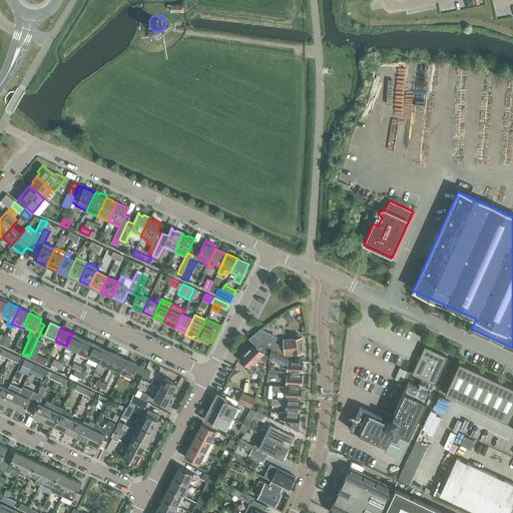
[(269,332),(262,344),(271,349),(288,356),(292,355),(292,353),(303,352),(302,337),(300,337),(299,335),(298,334),(292,335),(291,336),(291,338),(283,339),(284,347),(277,343),(279,338),(269,332)]
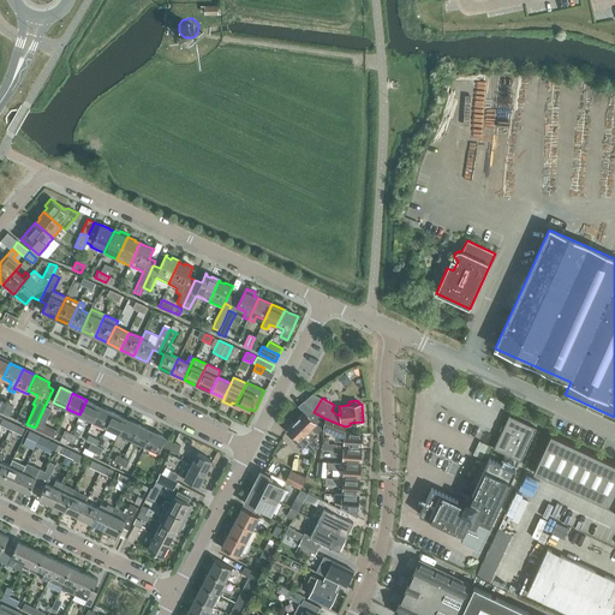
[(79,415),(93,421),(100,406),(87,400),(79,415)]
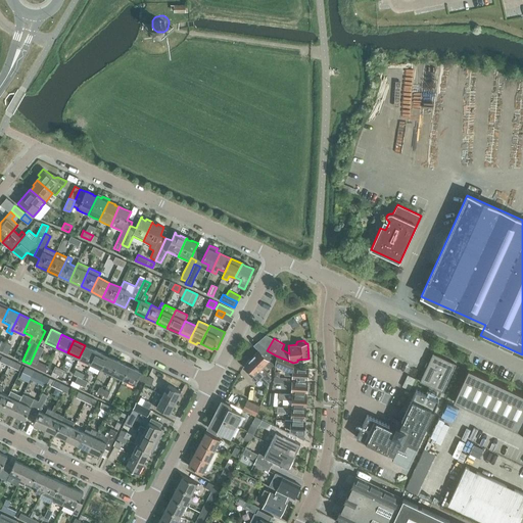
[(7,354),(12,345),(6,342),(2,351),(7,354)]
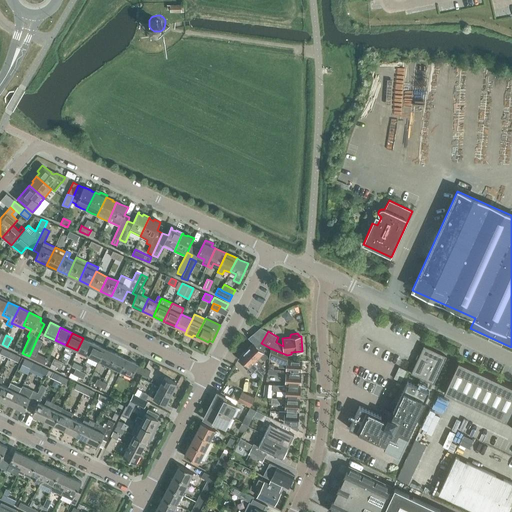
[(43,341),(37,338),(30,354),(35,356),(43,341)]
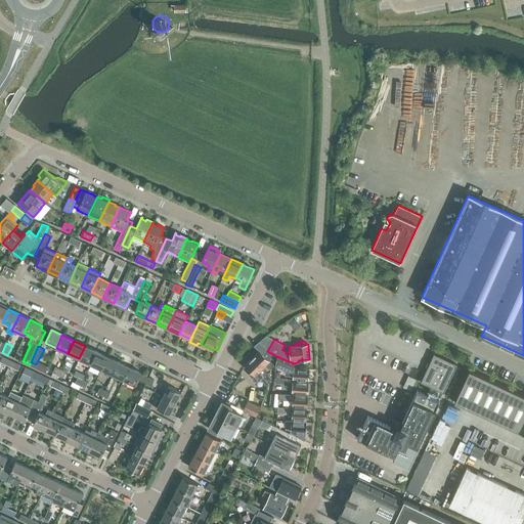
[(79,358),(89,364),(95,351),(85,346),(79,358)]
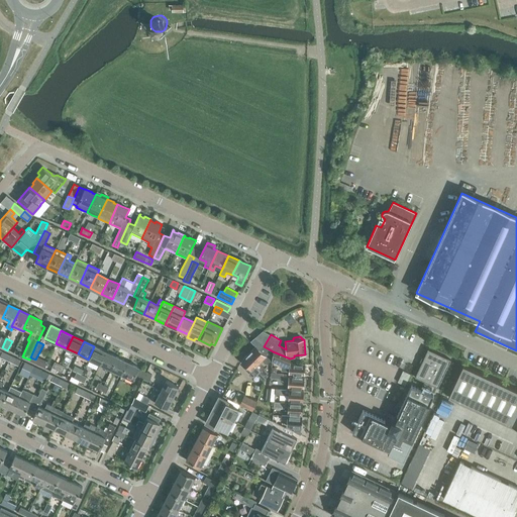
[(88,359),(99,365),(105,351),(94,346),(88,359)]
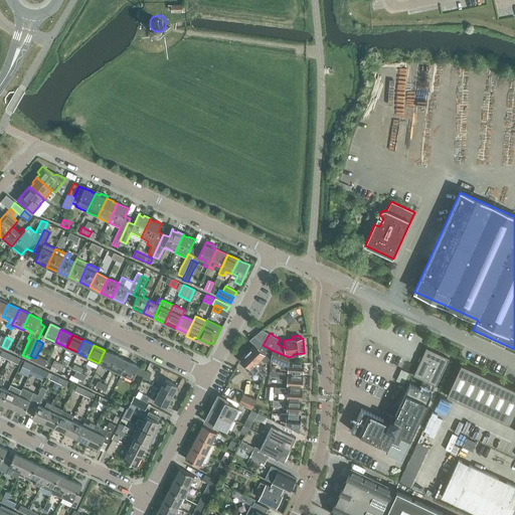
[(253,345),(247,352),(258,362),(261,359),(265,364),(269,360),(271,362),(271,358),(272,350),(263,345),(259,349),(253,345)]
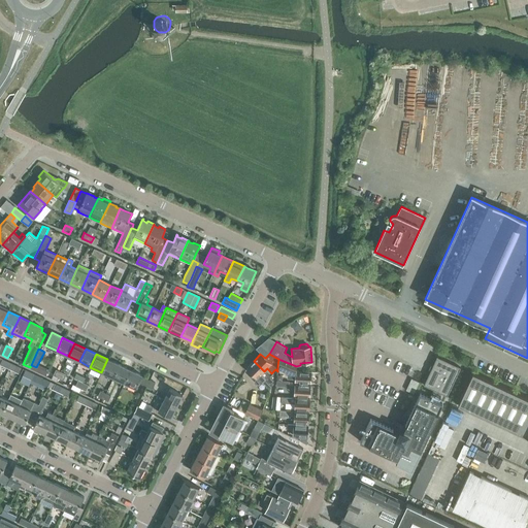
[(370,419),(360,441),(397,459),(396,461),(408,467),(413,469),(418,457),(421,451),(442,404),(442,403),(433,399),(437,391),(448,396),(461,367),(438,357),(437,356),(436,359),(429,372),(427,376),(424,385),(433,390),(429,398),(420,393),(408,418),(405,425),(397,421),(393,429),(370,419)]
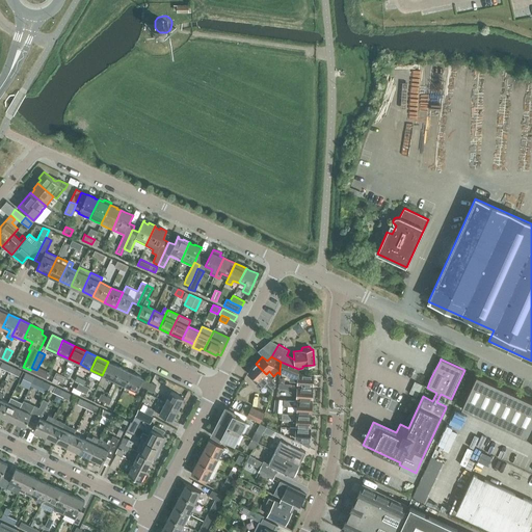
[(2,362),(0,367),(8,371),(11,366),(2,362)]
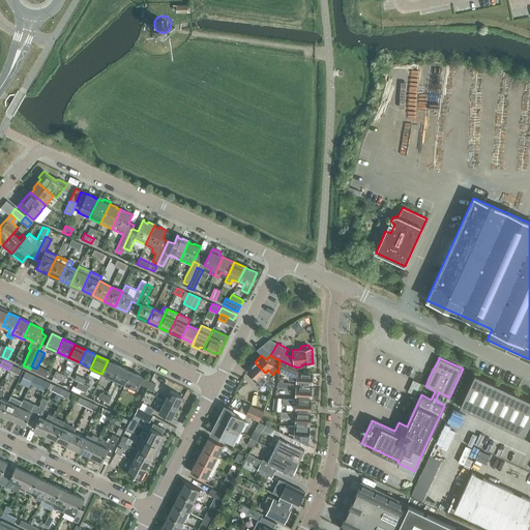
[(101,374),(113,379),(119,365),(108,360),(101,374)]
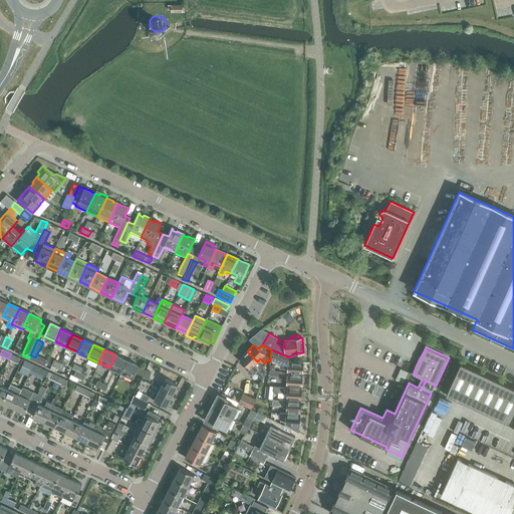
[(270,357),(280,361),(280,365),(287,366),(287,371),(302,372),(302,362),(301,362),(288,361),(288,356),(271,349),(270,357)]
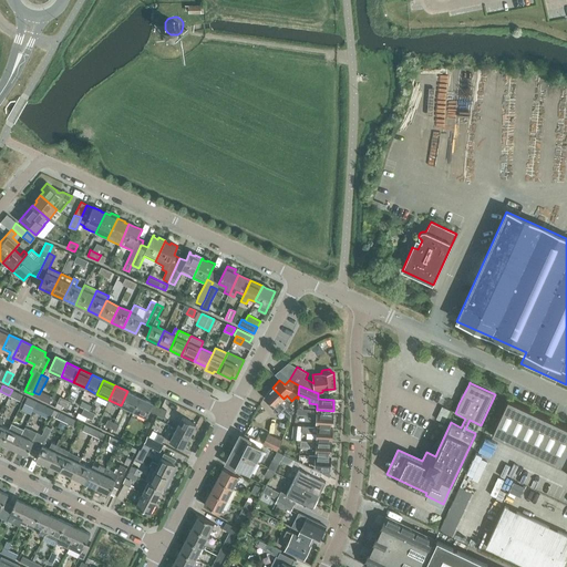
[(277,414),(281,410),(290,419),(295,410),(284,399),(272,388),(265,395),(270,402),(267,404),(277,414)]
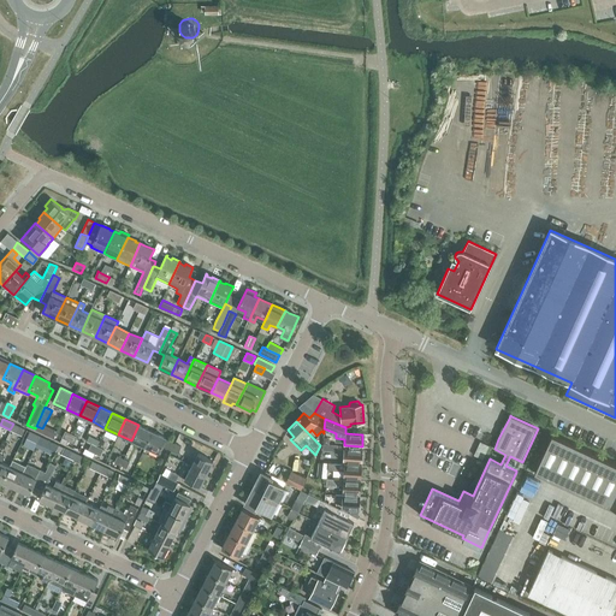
[(22,436),(24,430),(13,424),(10,430),(22,436)]
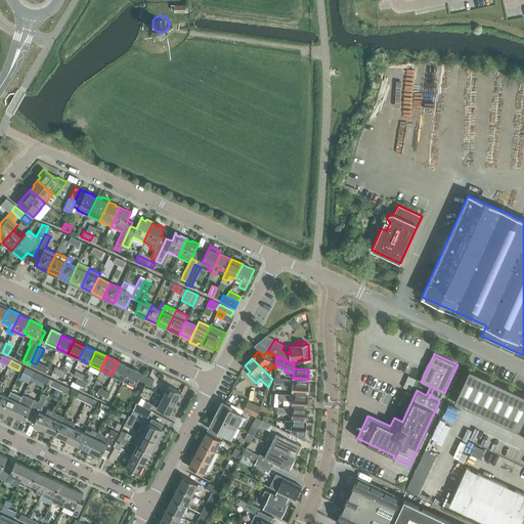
[(112,375),(123,380),(129,366),(118,361),(112,375)]
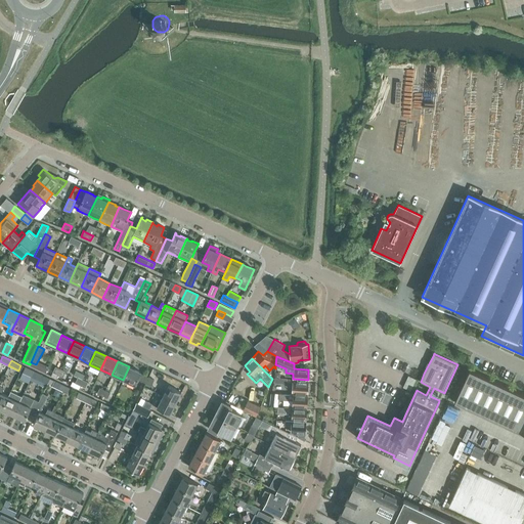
[(137,380),(144,383),(147,377),(140,374),(141,373),(129,366),(123,380),(134,385),(137,380)]
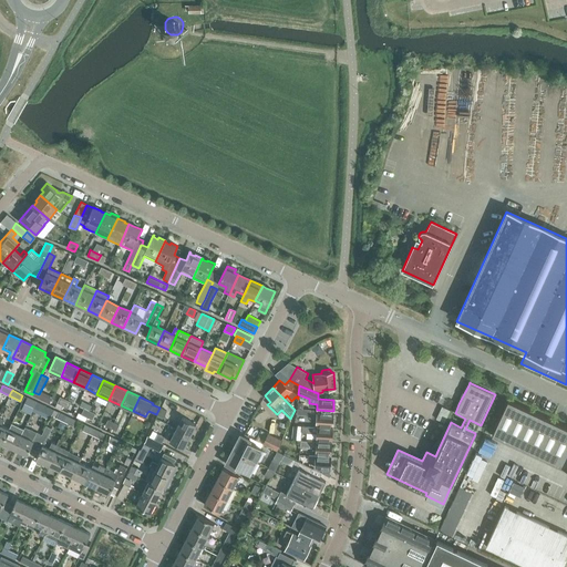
[(28,398),(26,403),(30,405),(33,408),(35,401),(32,400),(28,398)]
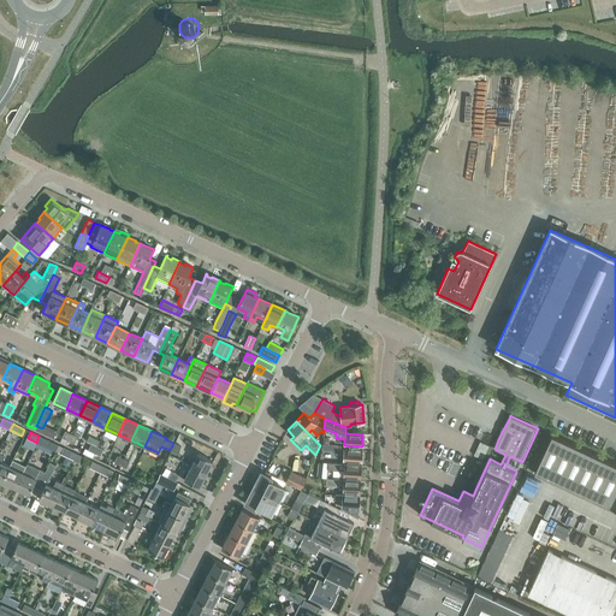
[(39,436),(36,443),(41,445),(45,446),(48,440),(45,439),(39,436)]
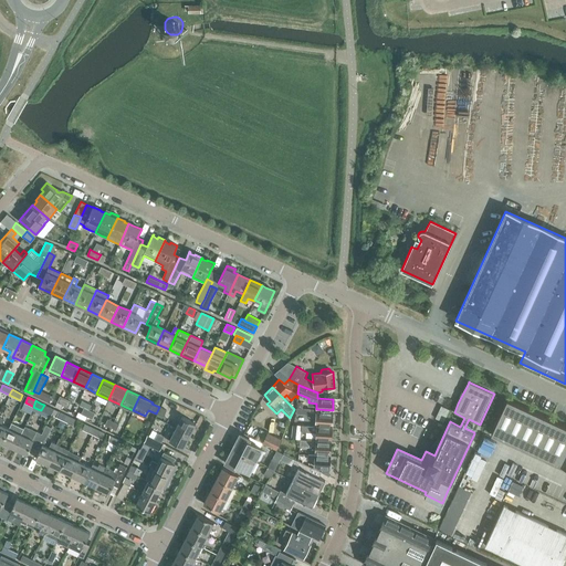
[(565,427),(506,400),(505,404),(491,435),(565,469),(565,427)]
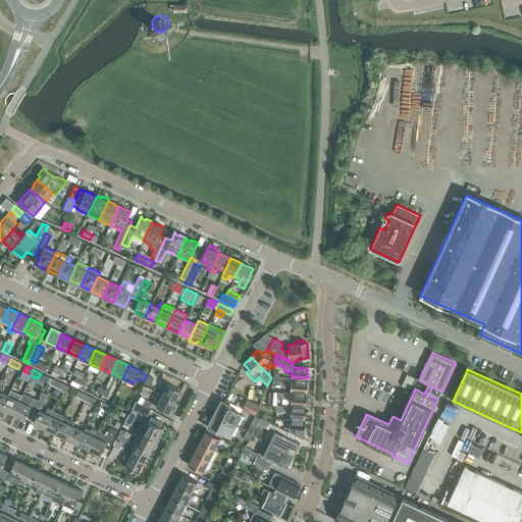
[(154,378),(148,376),(147,375),(144,381),(151,384),(154,378)]
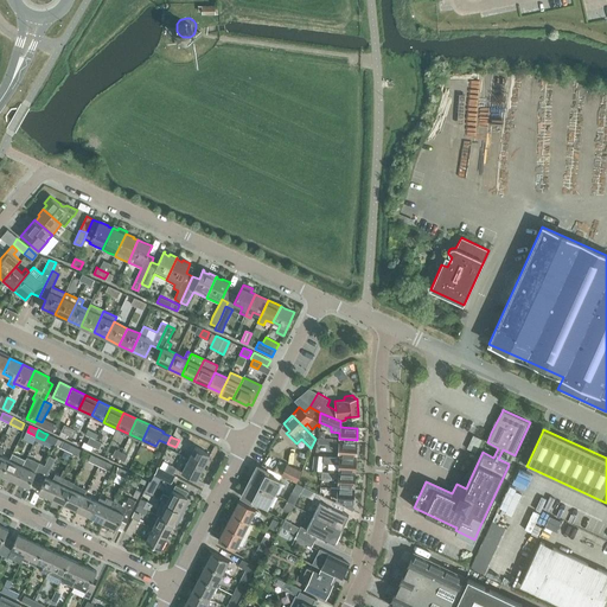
[(84,442),(82,446),(91,451),(93,446),(96,440),(90,438),(88,443),(84,442)]
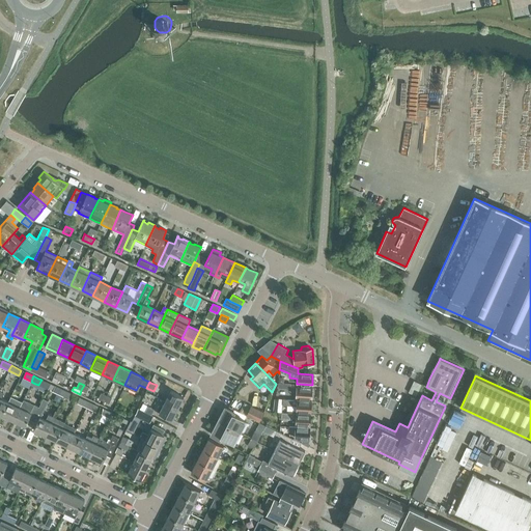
[(312,388),(289,386),(290,384),(284,383),(278,383),(278,388),(289,389),(289,391),(296,392),(296,397),(311,398),(312,388)]
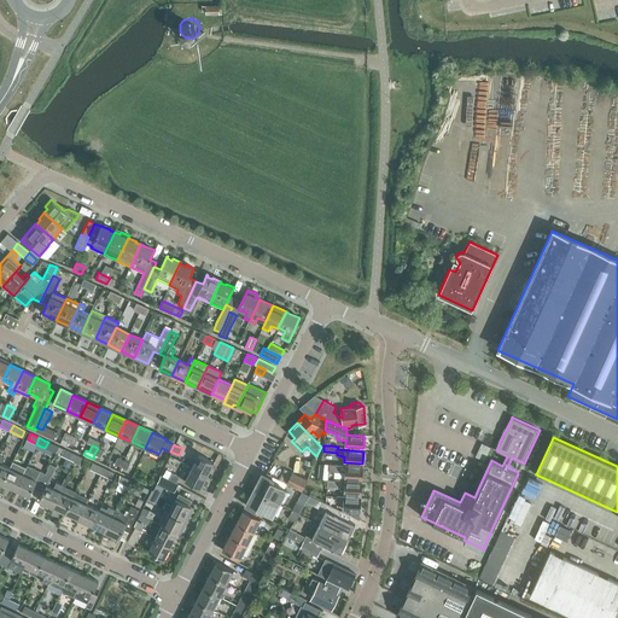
[(74,461),(76,455),(64,449),(60,455),(74,461)]
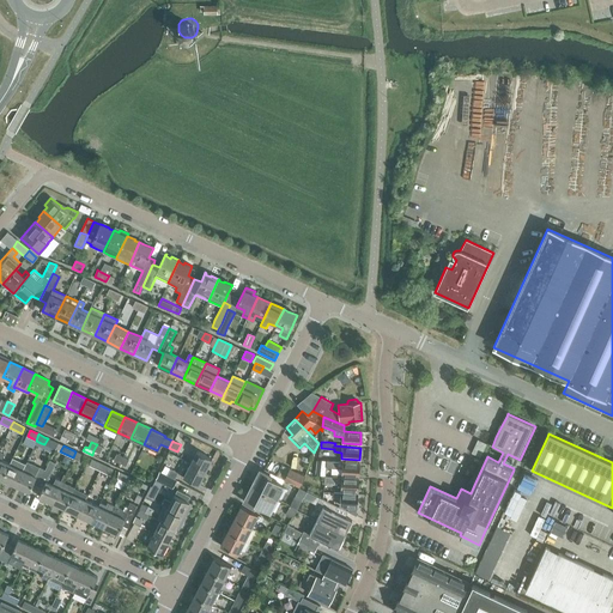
[(188,466),(204,473),(211,459),(196,451),(188,466)]
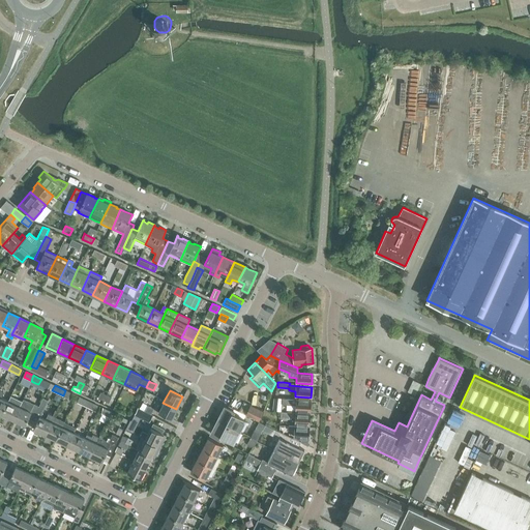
[(7,401),(1,414),(12,420),(22,402),(10,395),(7,401)]
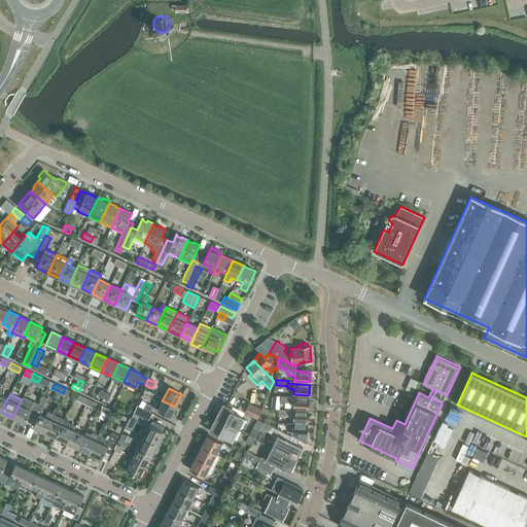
[(79,394),(76,400),(84,403),(88,398),(79,394)]
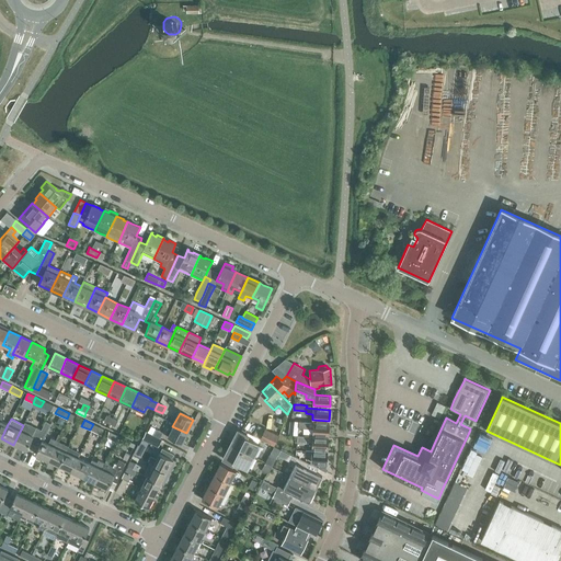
[(26,450),(30,443),(34,445),(41,431),(36,428),(24,422),(23,425),(13,445),(26,450)]
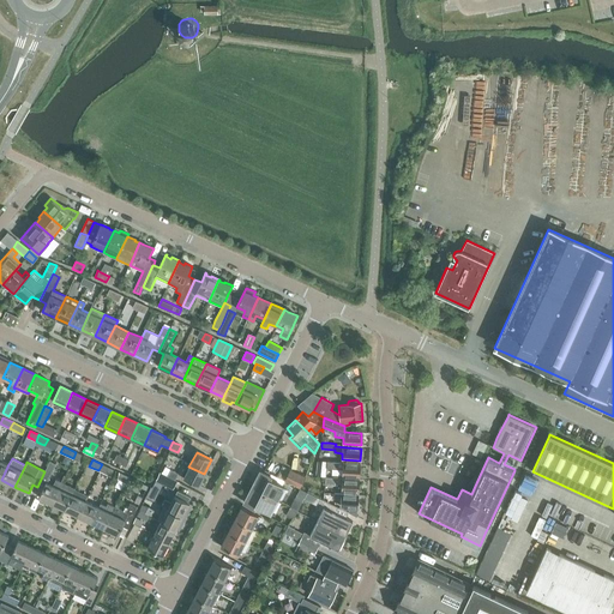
[(38,498),(52,504),(61,482),(56,480),(53,486),(47,482),(55,464),(50,462),(46,471),(44,471),(37,487),(42,489),(38,498)]
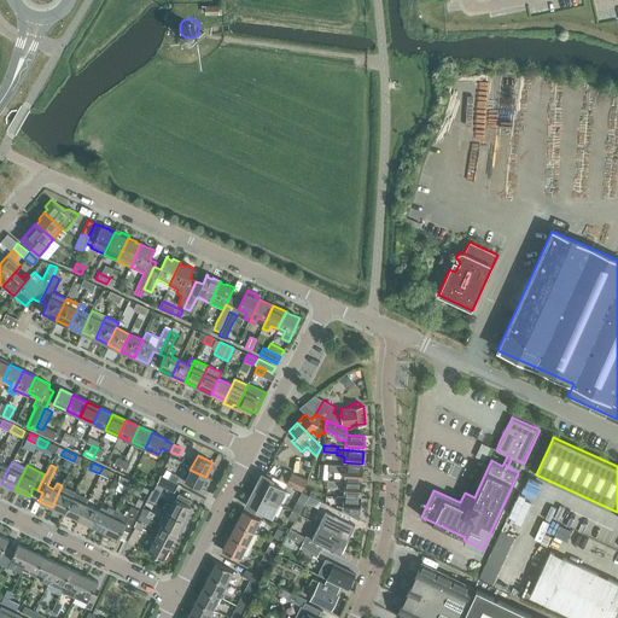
[(361,481),(362,467),(328,465),(328,471),(345,472),(344,479),(361,481)]
